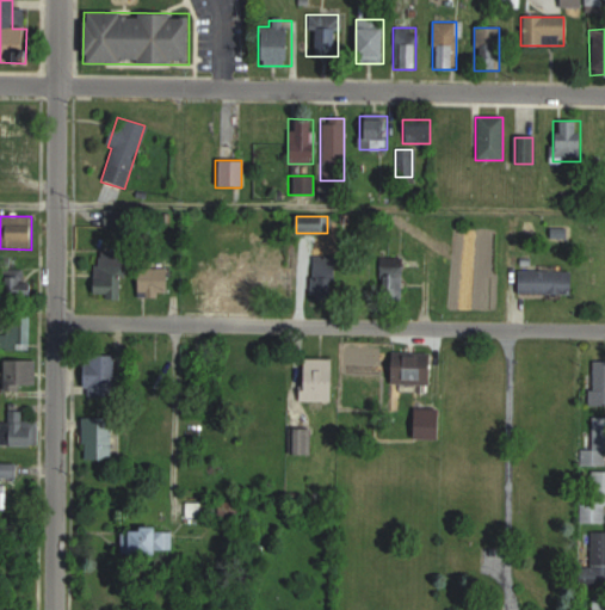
[(93,252),(92,299),(117,299),(119,253),(93,252)]
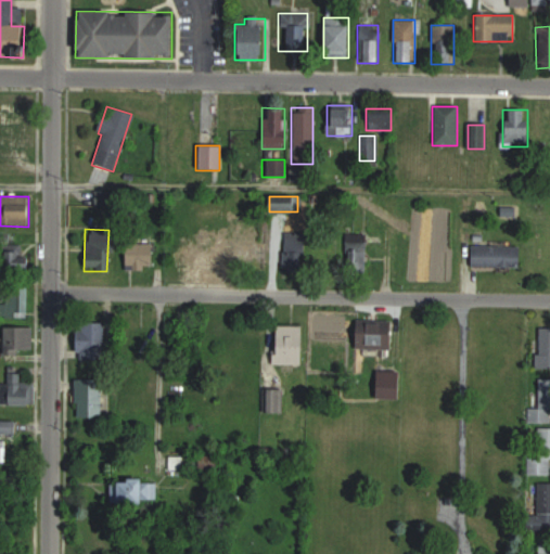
[(282,239),(282,273),(306,273),(306,239),(282,239)]
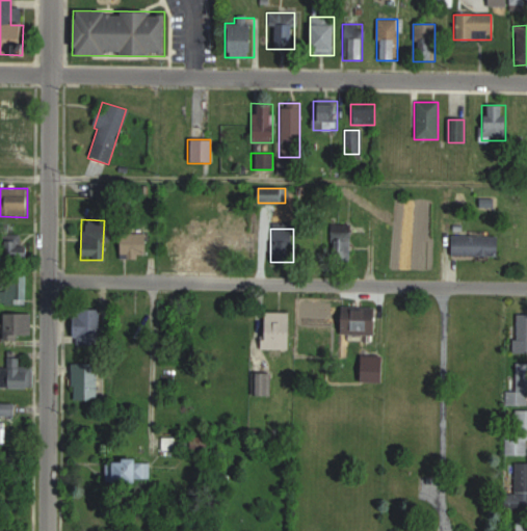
[(199,260),(221,260),(221,230),(199,230),(199,260)]
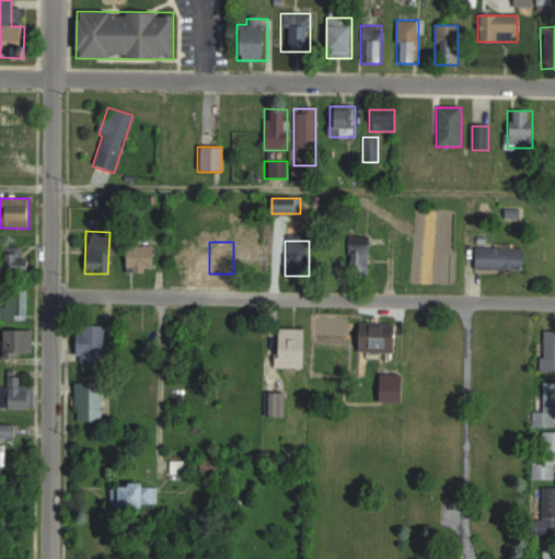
[(369,275),(369,242),(345,242),(345,275),(369,275)]
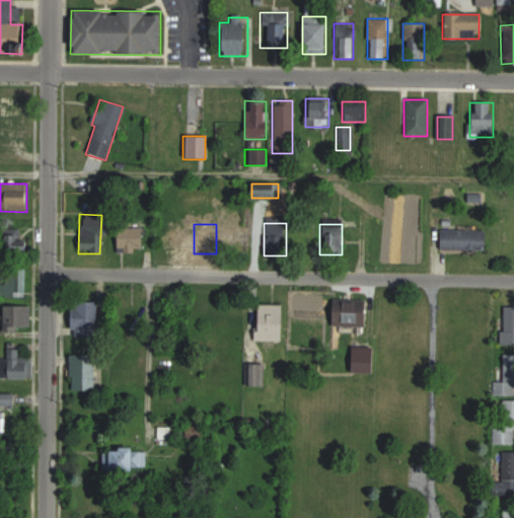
[(115,226),(115,251),(141,251),(141,226),(115,226)]
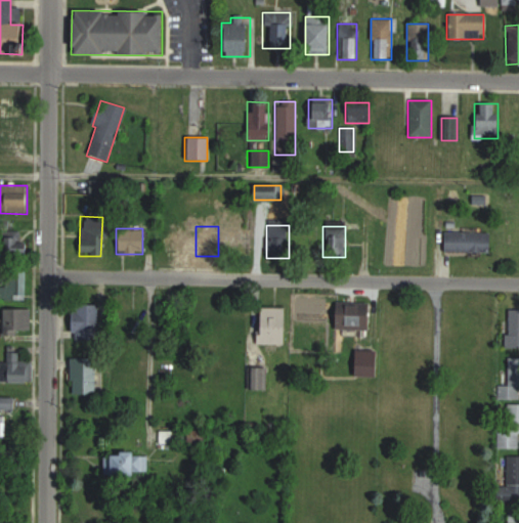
[(488,231),(441,231),(441,252),(488,252),(488,231)]
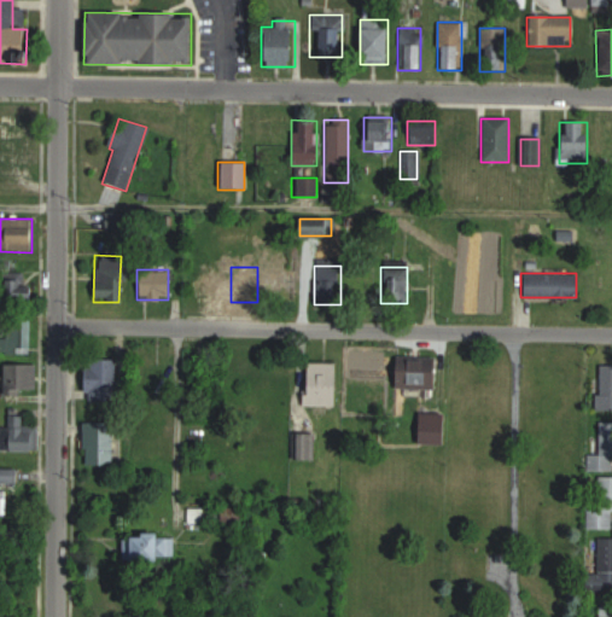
[(6,281),(6,303),(19,303),(19,281),(6,281)]
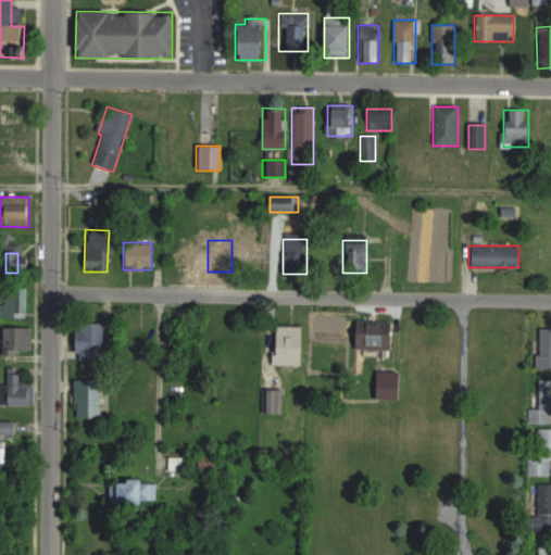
[(3,305),(0,305),(0,318),(25,318),(25,287),(3,287),(3,305)]
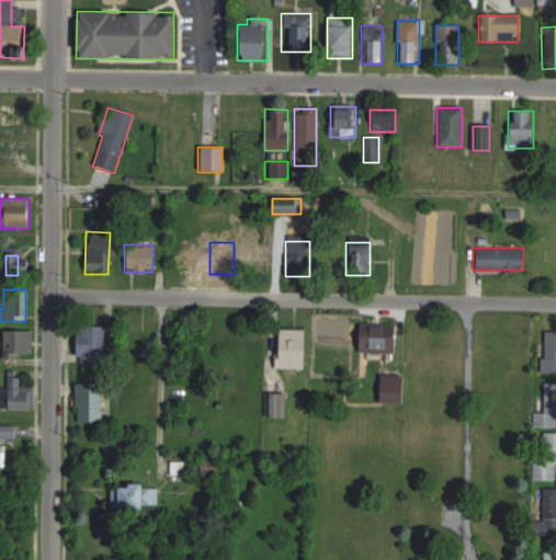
[(395,324),(358,324),(358,353),(395,353),(395,324)]
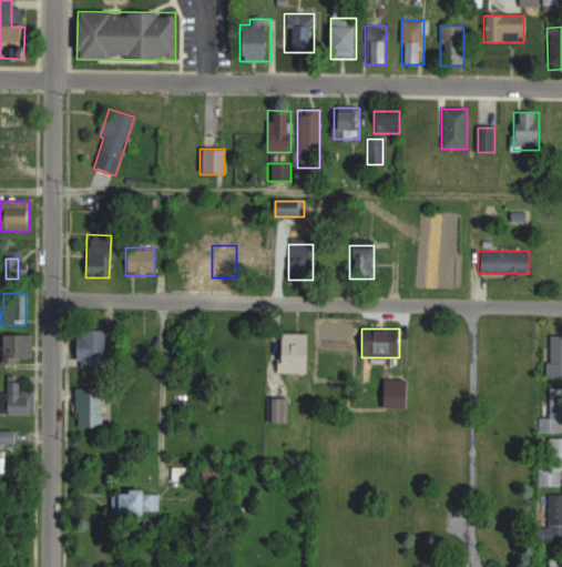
[(103,367),(103,331),(75,331),(75,367),(103,367)]
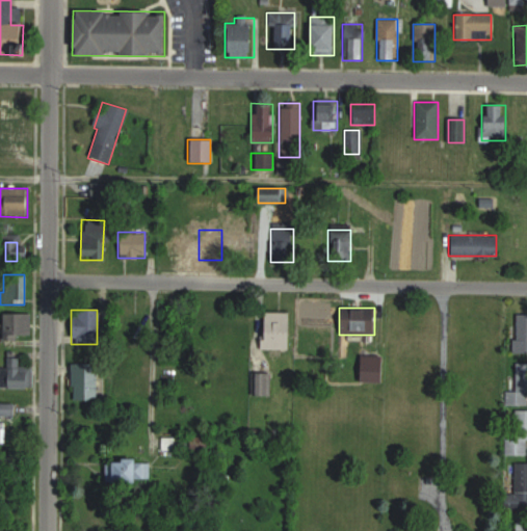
[(260,349),(289,349),(289,313),(260,313),(260,349)]
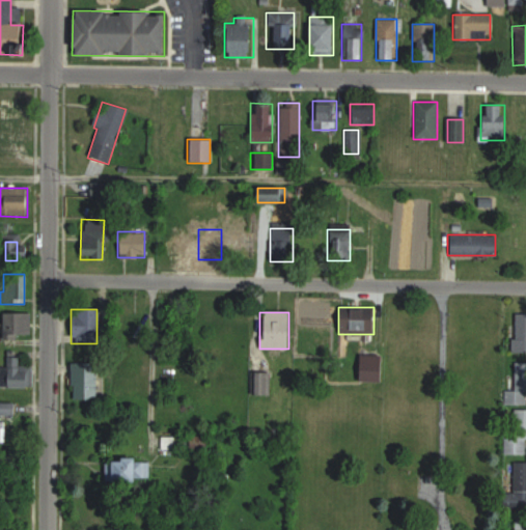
[(28,313),(1,313),(1,335),(28,335),(28,313)]
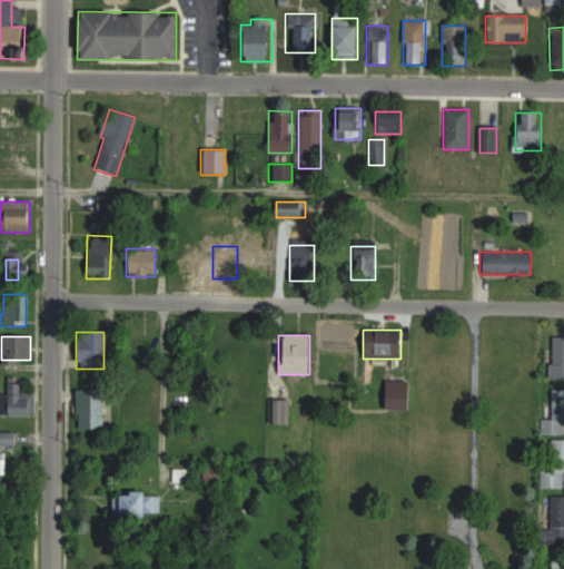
[(563,379),(563,336),(548,336),(548,380),(563,379)]
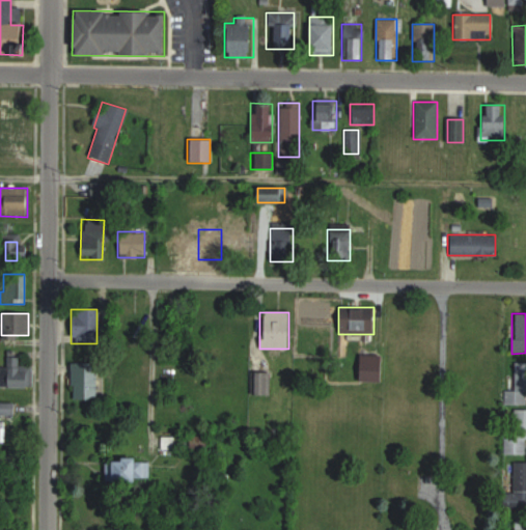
[(511,390),(503,390),(502,403),(525,403),(525,362),(511,362),(511,390)]
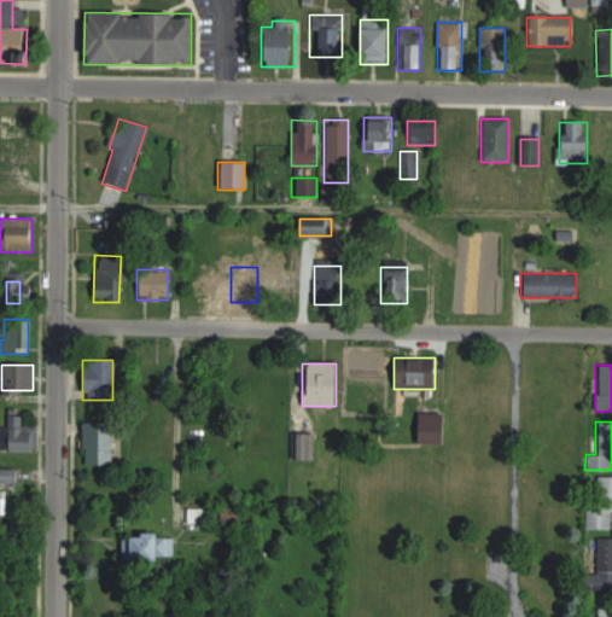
[(109,466),(109,423),(81,423),(81,466),(109,466)]
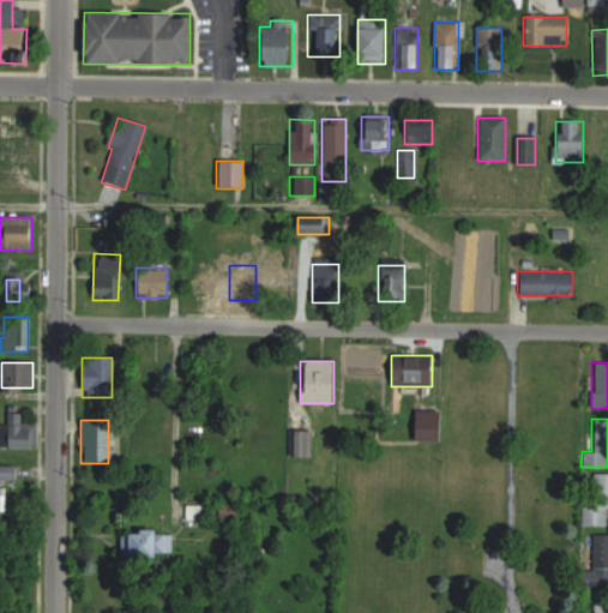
[(445,420),(417,420),(417,444),(445,444),(445,420)]
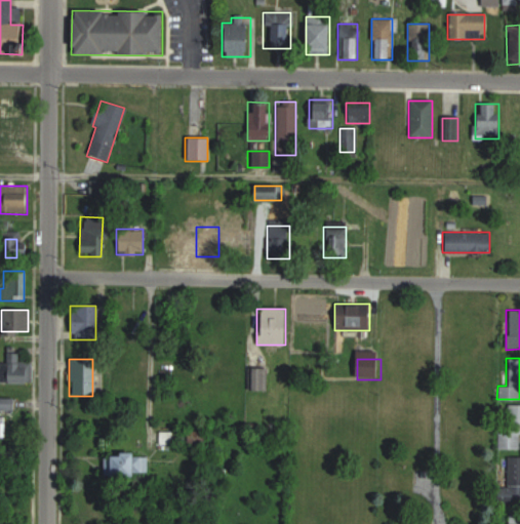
[(30,384),(30,363),(0,363),(0,384),(30,384)]
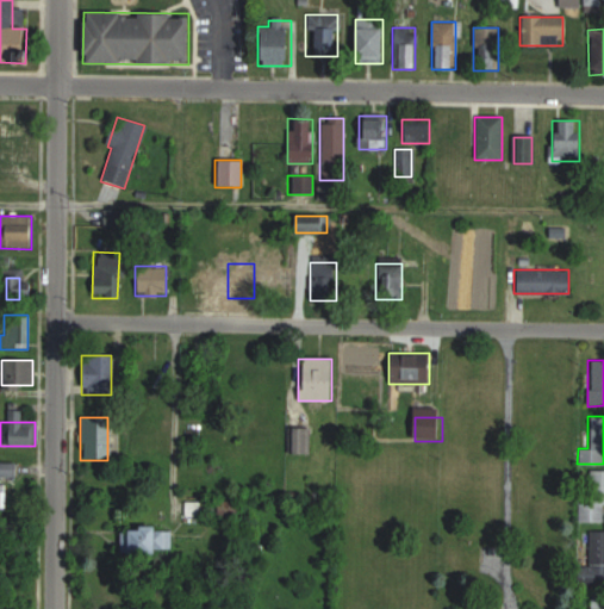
[(13,478),(13,465),(0,465),(0,478),(13,478)]
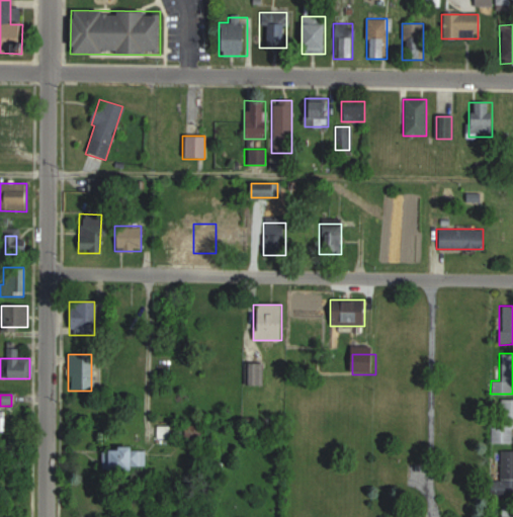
[(512,428),(512,427),(512,398),(493,399),(493,443),(512,443),(512,428)]
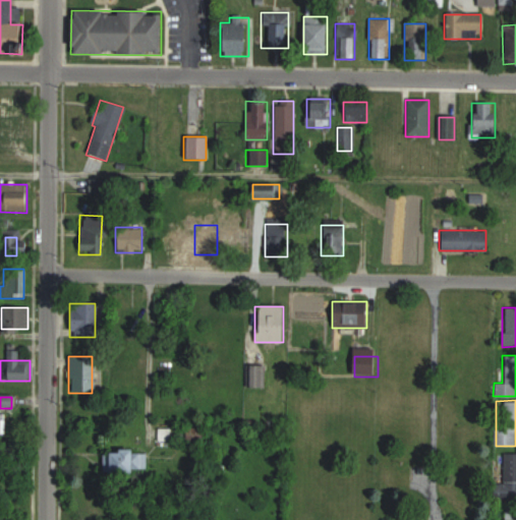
[(204,439),(203,426),(171,429),(172,442),(204,439)]
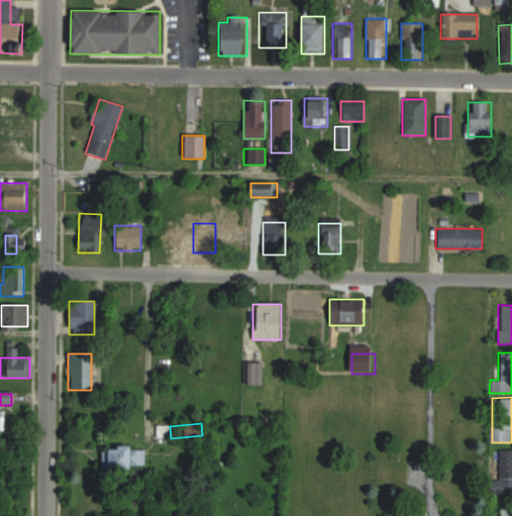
[(143,447),(101,447),(101,469),(143,469),(143,447)]
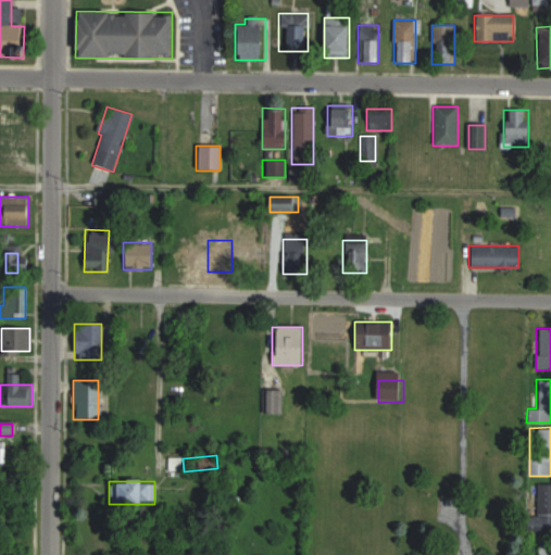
[(550,514),(550,482),(535,483),(535,530),(550,530),(550,514)]
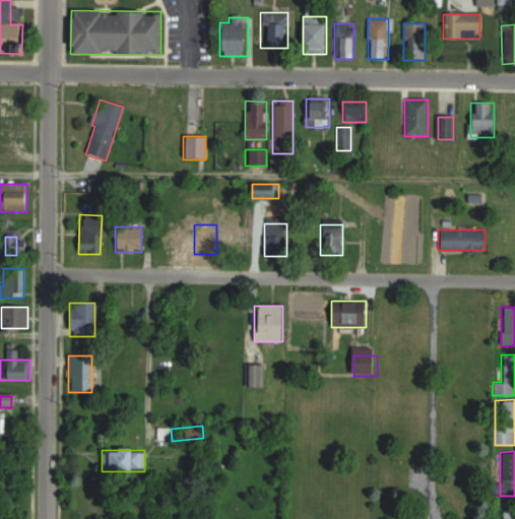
[(514,518),(514,504),(501,504),(501,518),(514,518)]
